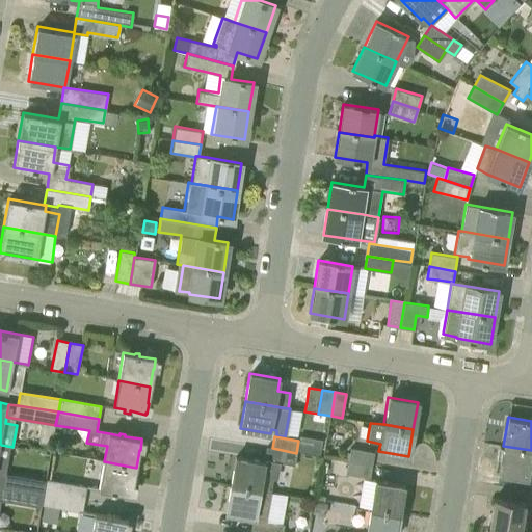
[(311,437),(309,452),(320,454),(322,440),(311,437)]
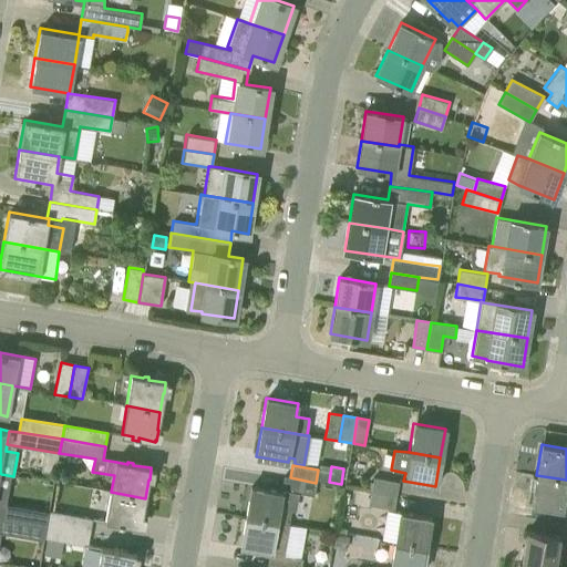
[(563,511),(566,482),(566,480),(536,475),(536,478),(534,491),(531,506),(563,511)]
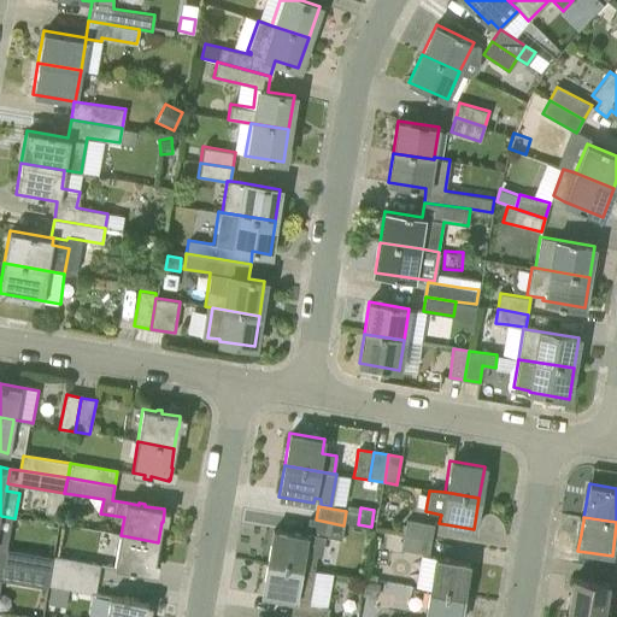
[(344,526),(316,519),(309,518),(305,535),(272,529),(266,565),(313,573),(317,554),(321,556),(324,538),(341,540),(344,526)]
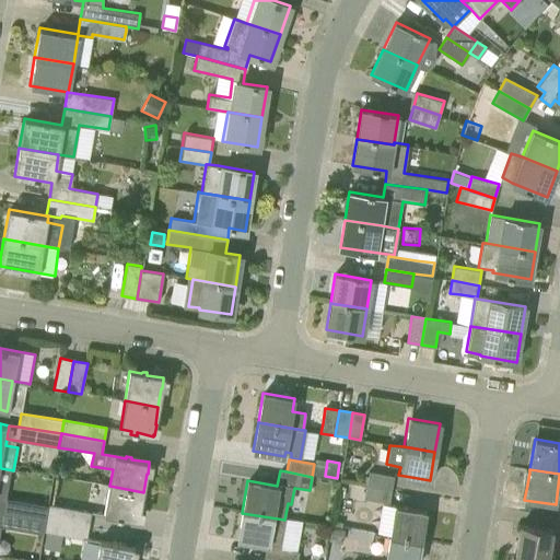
[(363,486),(366,486),(392,490),(394,476),(369,473),(368,476),(364,476),(363,486)]
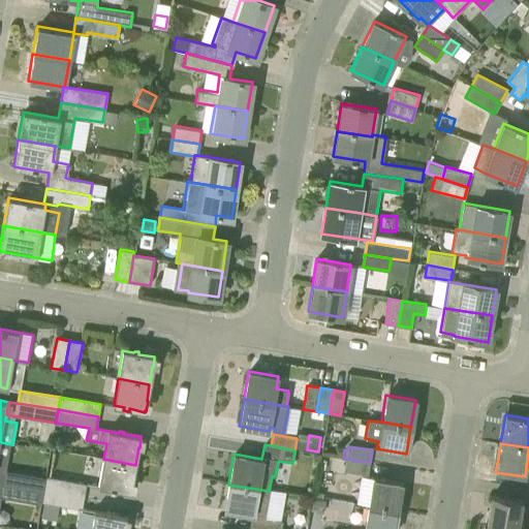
[(132,481),(135,465),(103,459),(98,487),(110,489),(109,490),(114,490),(131,492),(131,491),(133,481),(132,481)]
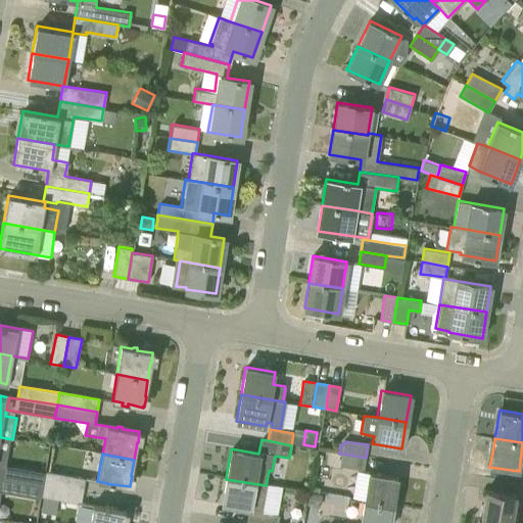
[(364,471),(366,458),(342,454),(340,467),(364,471)]
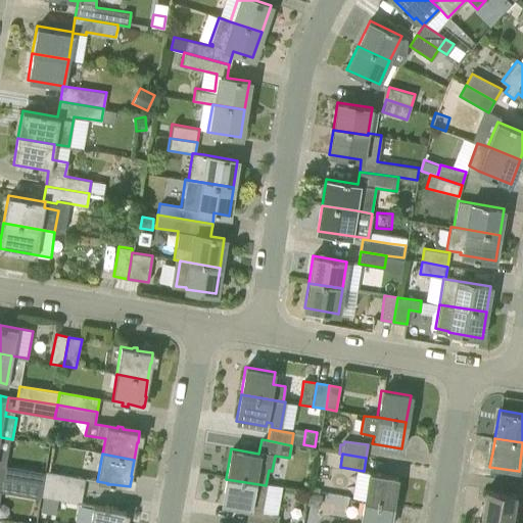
[(0,478),(43,485),(45,473),(5,466),(0,465),(0,478)]
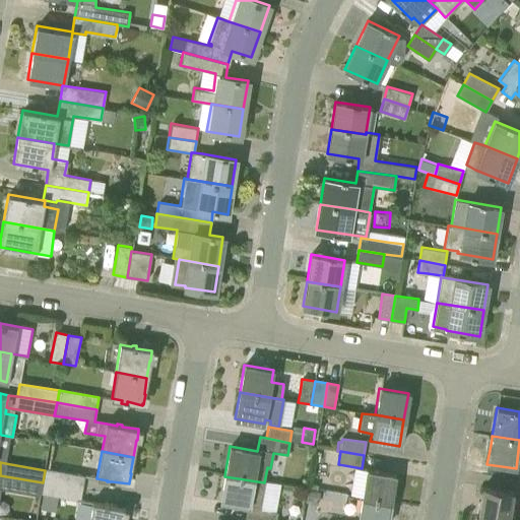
[(84,476),(45,470),(43,482),(82,490),(84,476)]
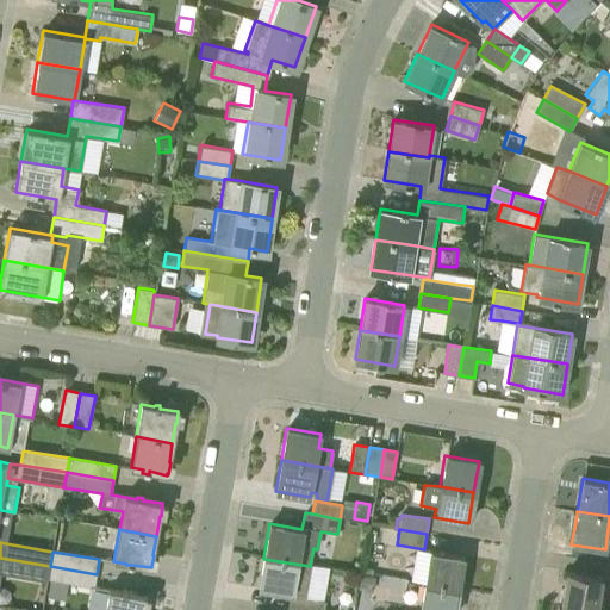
[(423,583),(458,589),(462,558),(429,552),(423,583)]
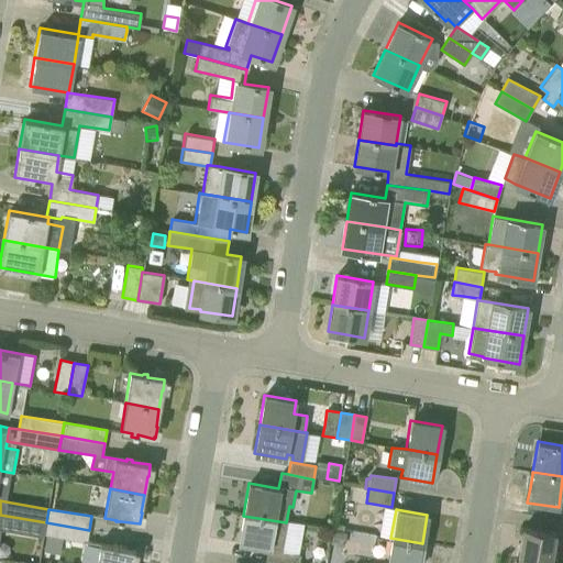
[(44,536),(46,522),(0,515),(0,528),(0,529),(44,536)]
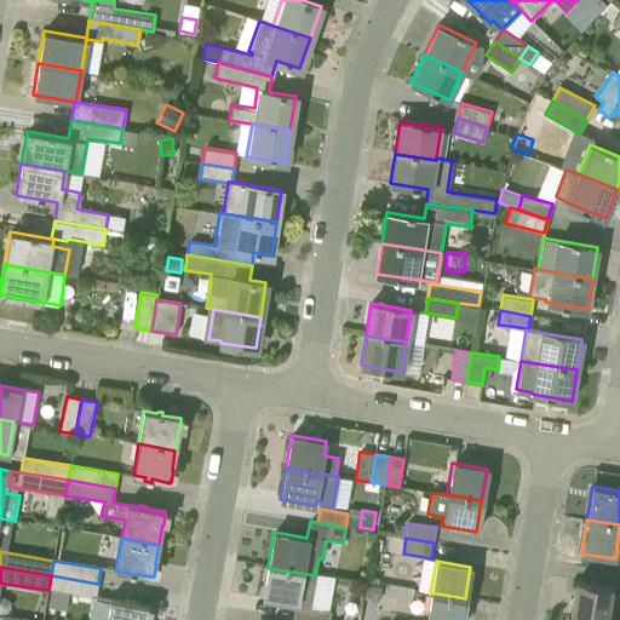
[(309,607),(315,575),(268,568),(263,597),(282,601),(293,603),(293,606),(291,619),(296,619),(328,619),(331,610),(309,607)]
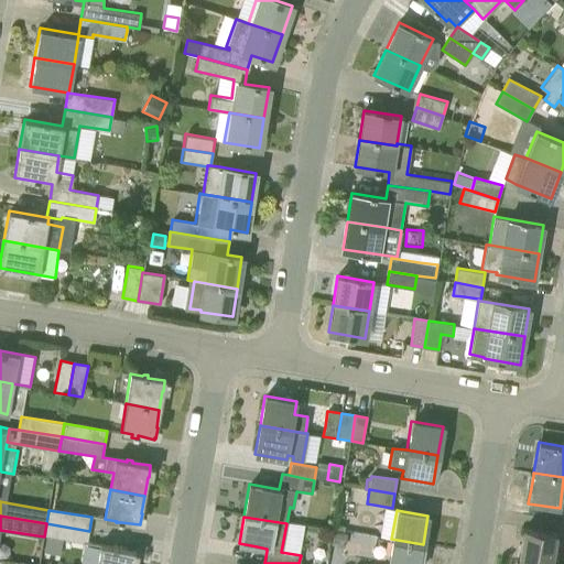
[(87,544),(89,531),(46,523),(44,537),(87,544)]
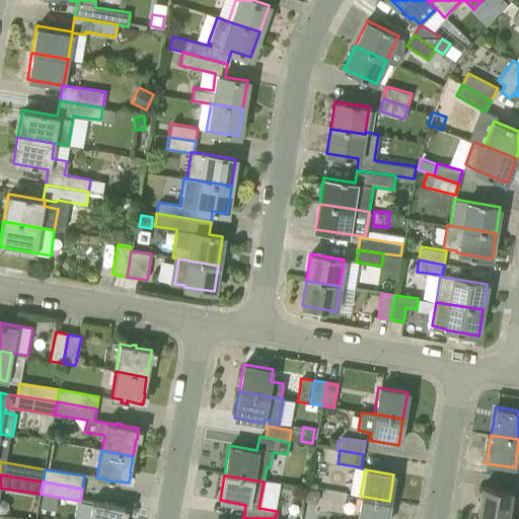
[(318,490),(307,488),(305,501),(316,503),(318,490)]
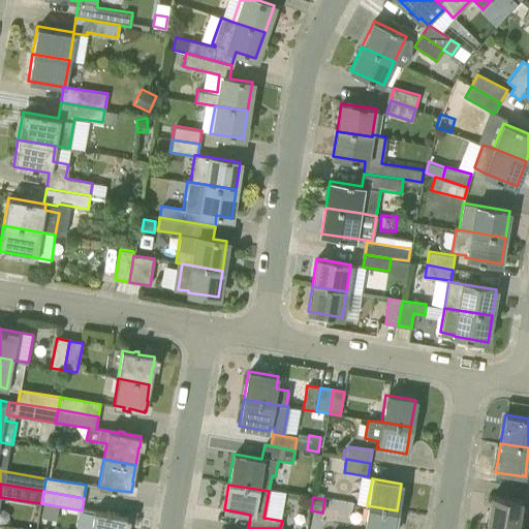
[(487,525),(514,528),(516,528),(516,527),(518,516),(521,501),(491,497),(487,525)]
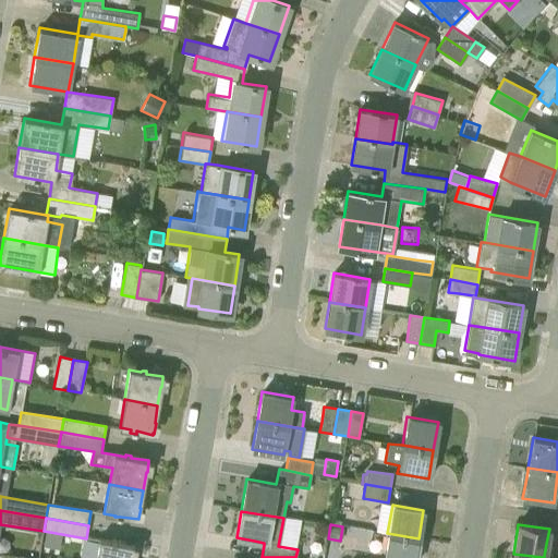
[(414,557),(419,538),(387,533),(383,557),(414,557)]
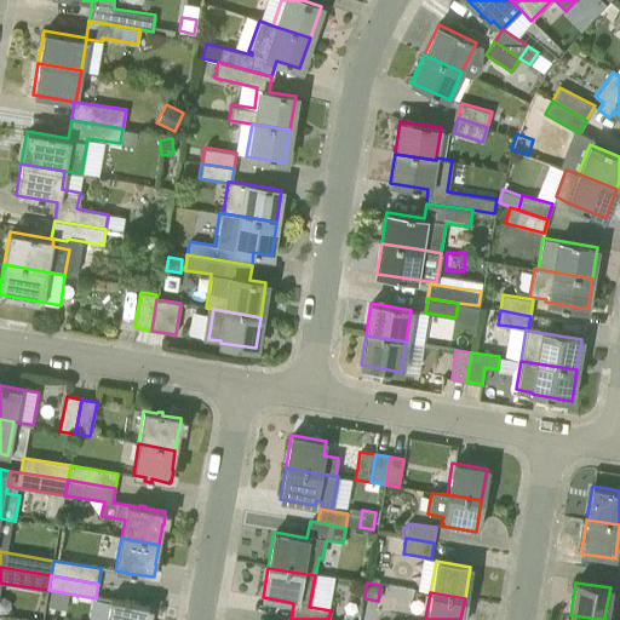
[(107,619),(144,619),(145,619),(147,619),(149,608),(147,608),(148,606),(128,602),(128,601),(124,600),(124,602),(110,600),(107,619)]
